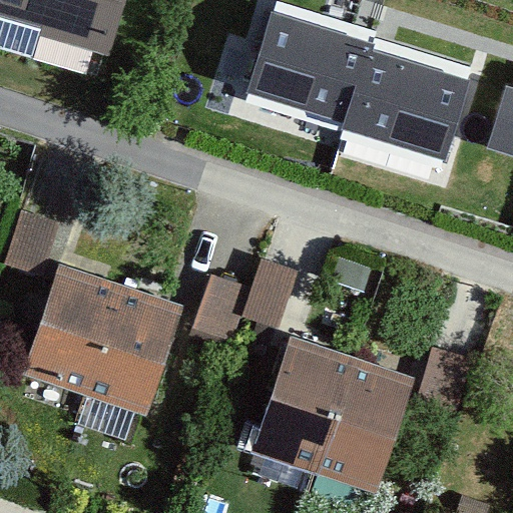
[(127,0),(0,0),(0,46),(105,77),(127,0)]
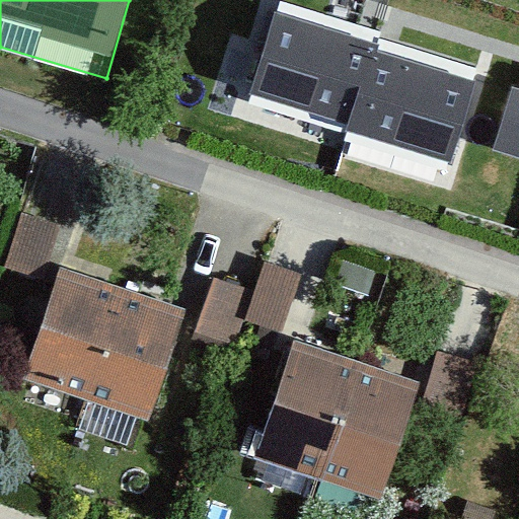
[(378,32),(278,2),(248,103),(348,133),(345,142),(446,172),(476,70),(376,40),(378,32)]
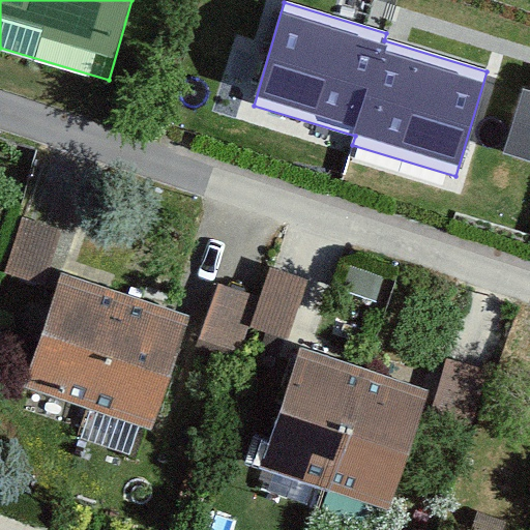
[(529,90),(522,88),(502,151),(529,159),(529,90)]
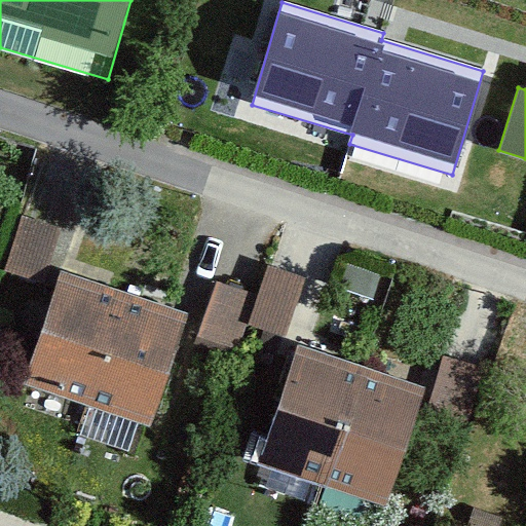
[(63,229),(21,217),(5,268),(47,280),(63,229)]
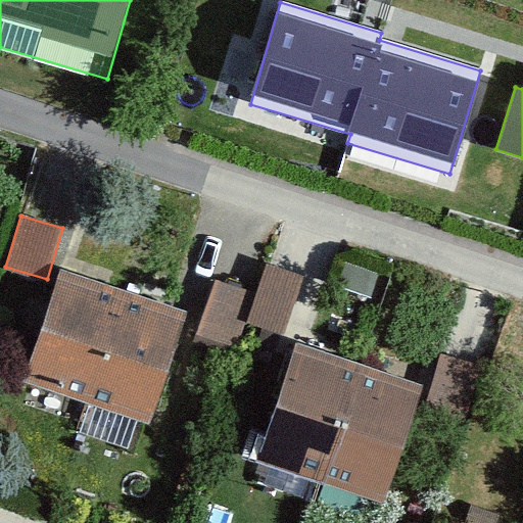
[(185,304),(58,263),(21,372),(148,414),(185,304)]
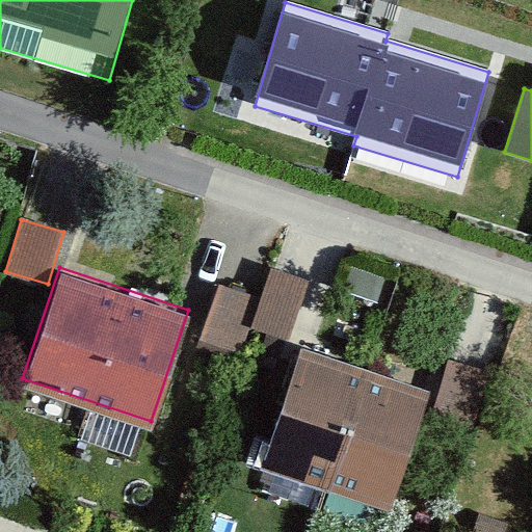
[(313,283),(271,270),(256,322),(298,335),(313,283)]
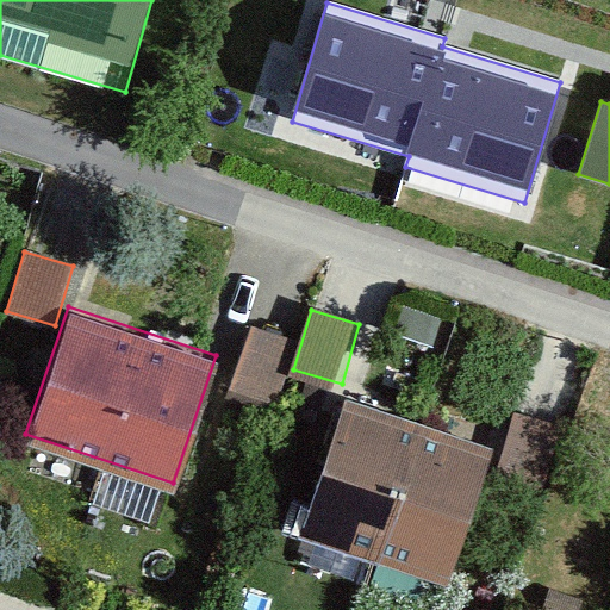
[(297,342),(249,328),(231,387),(280,402),(297,342)]
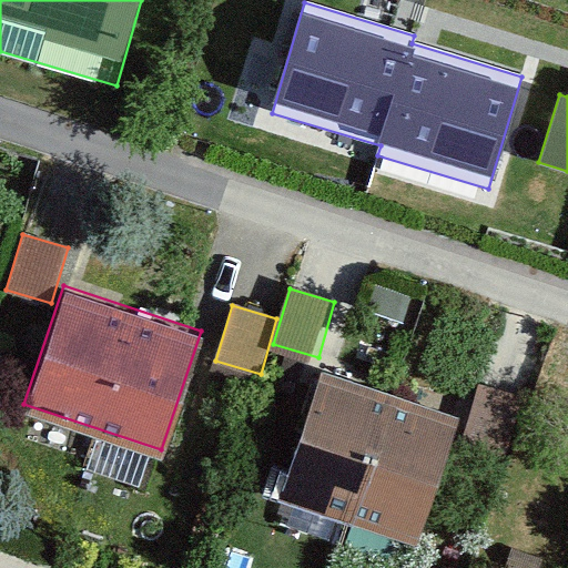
[(452,408),(318,363),(275,488),(408,534),(452,408)]
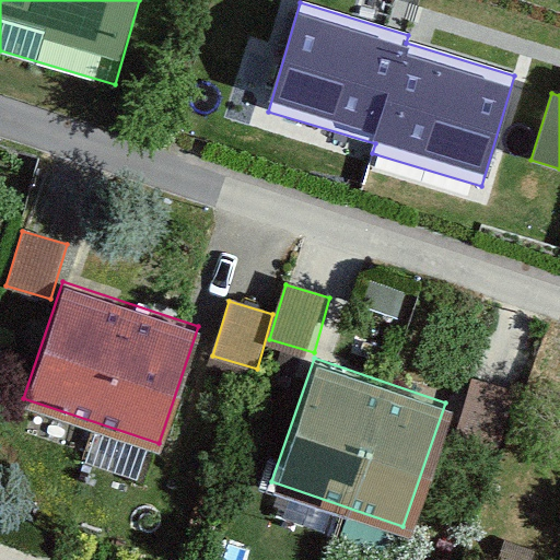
[(517,395),(473,382),(457,436),(502,450),(517,395)]
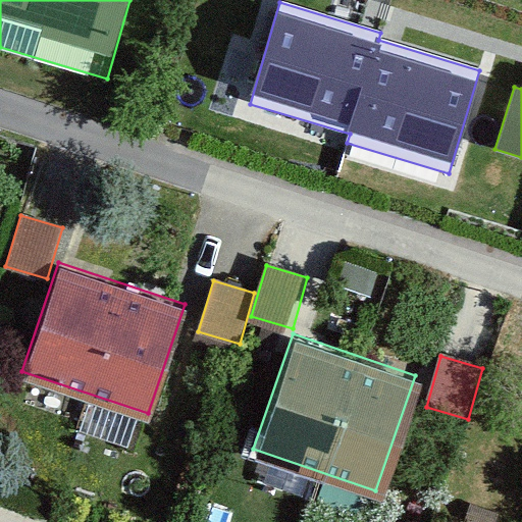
All buildings are outlined.
